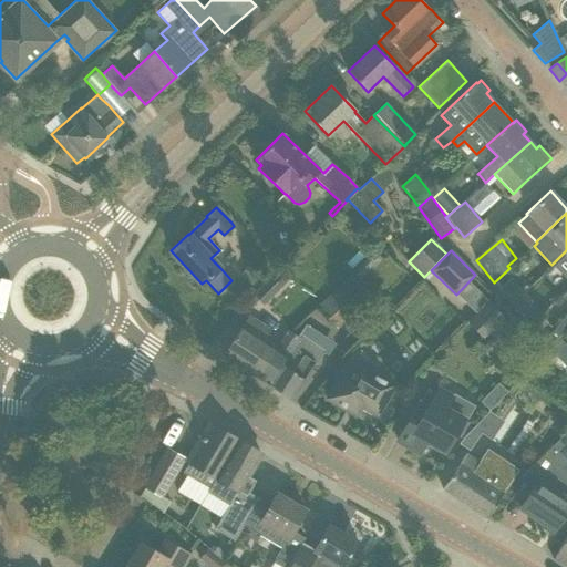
[(566,250),(552,265),(553,266),(554,265),(566,279),(566,250)]
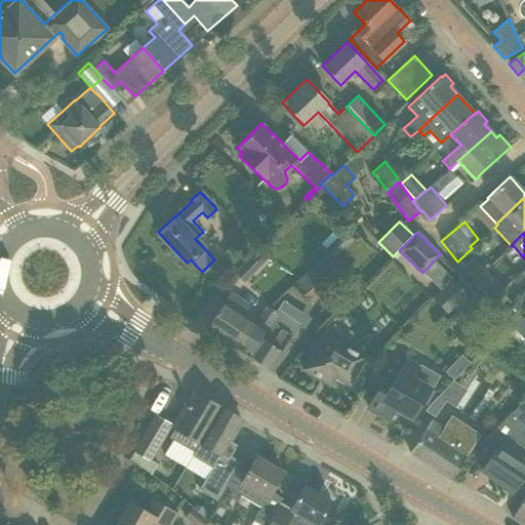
[(341,237),(325,252),(330,257),(347,243),(341,237)]
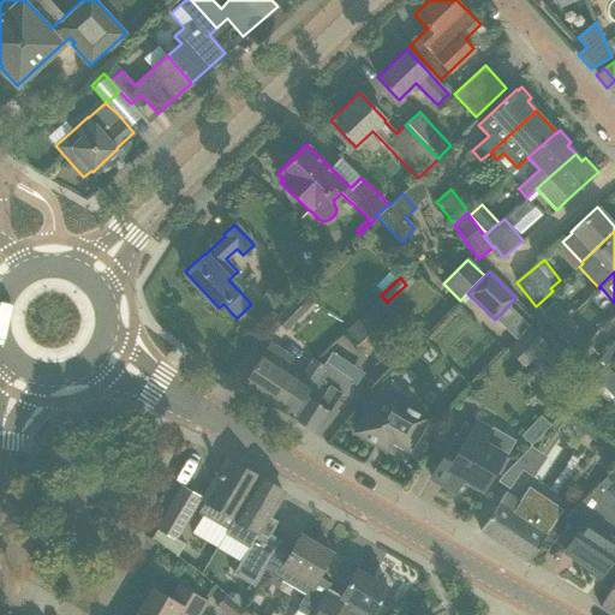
[(261,297),(273,310),(284,302),(270,288),(261,297)]
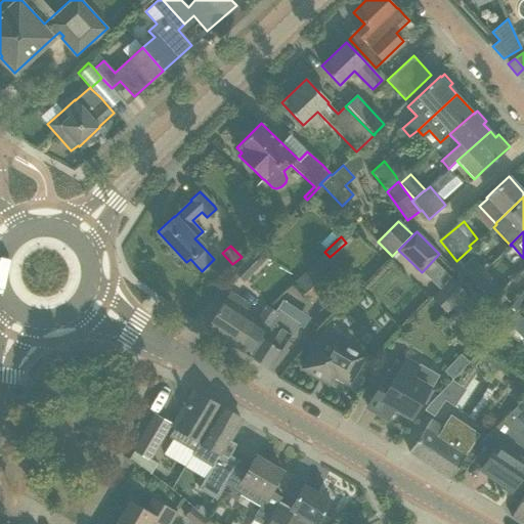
[(257,249),(234,272),(244,282),(267,259),(257,249)]
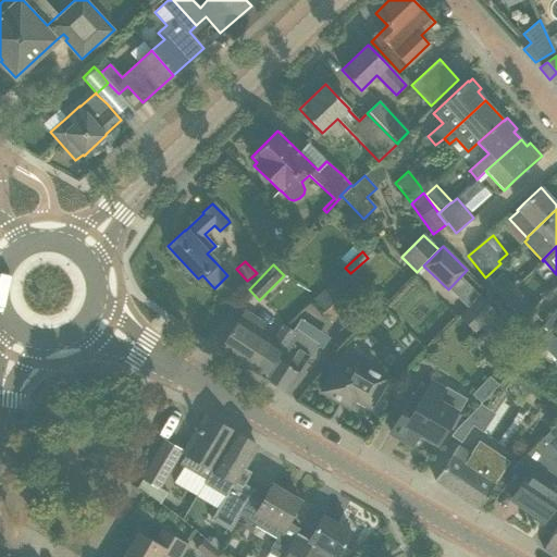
[(514,287),(502,273),(491,283),(503,298),(514,287)]
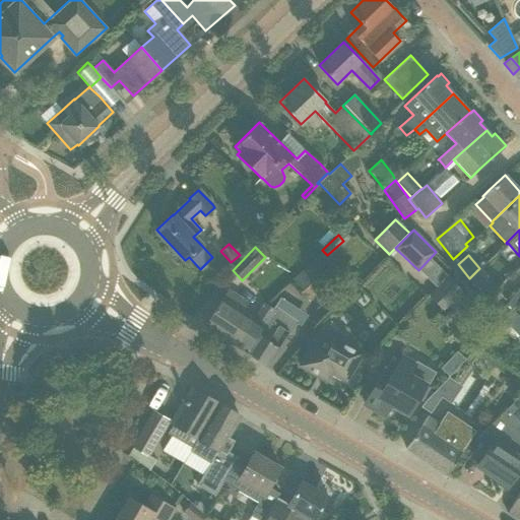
[(324,281),(318,275),(322,270),(313,261),(290,283),(307,300),(324,281)]
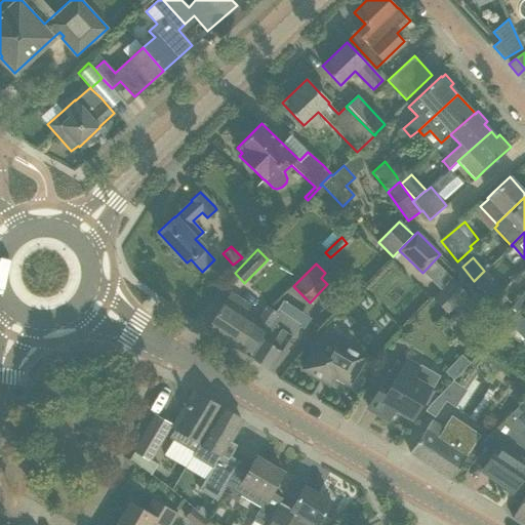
[(484,271),(474,281),(486,296),(498,285),(490,277),(494,273),(489,268),(484,271)]
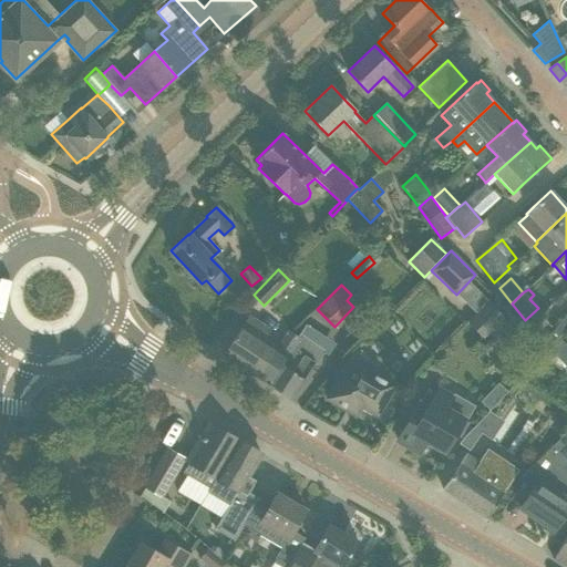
[(566,291),(563,296),(566,300),(566,313),(554,331),(558,336),(566,327),(566,291)]
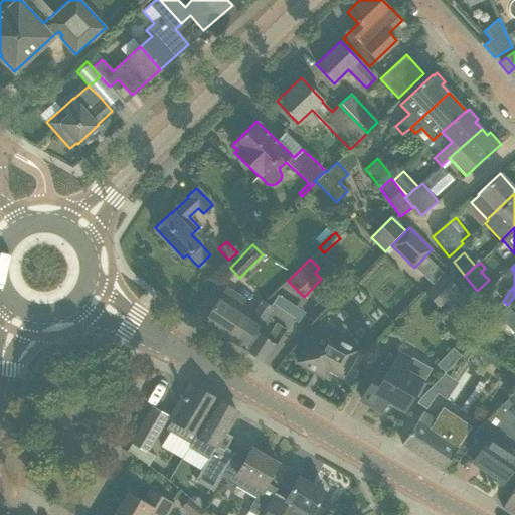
[(446,275),(445,274),(424,294),(440,308),(460,284),(449,272),(446,275)]
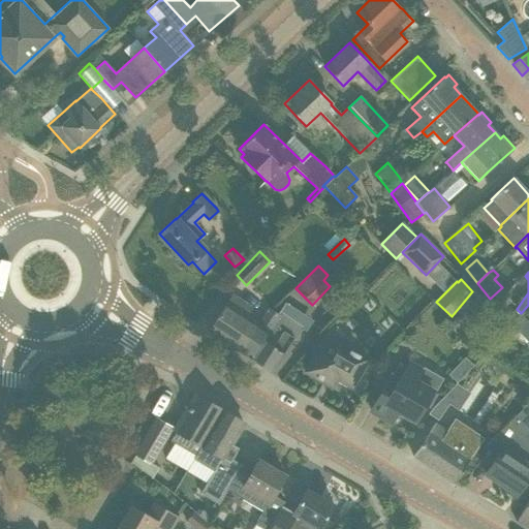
[(226,303),(208,331),(239,350),(256,322),(246,315),(252,307),(234,293),(230,298),(227,303),(226,303)]
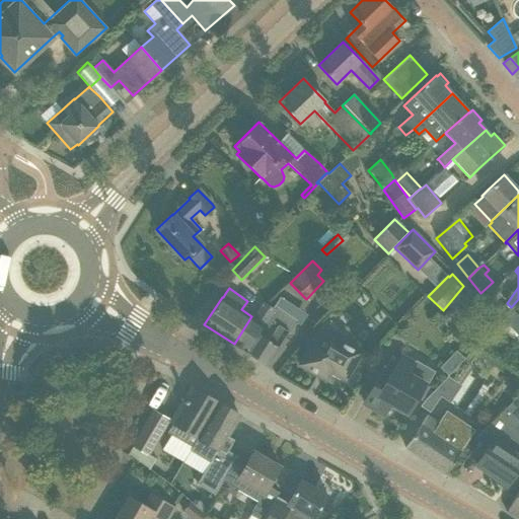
[(251,316),(234,344),(267,365),(296,319),(275,306),(273,308),(264,302),(253,317),(251,316)]
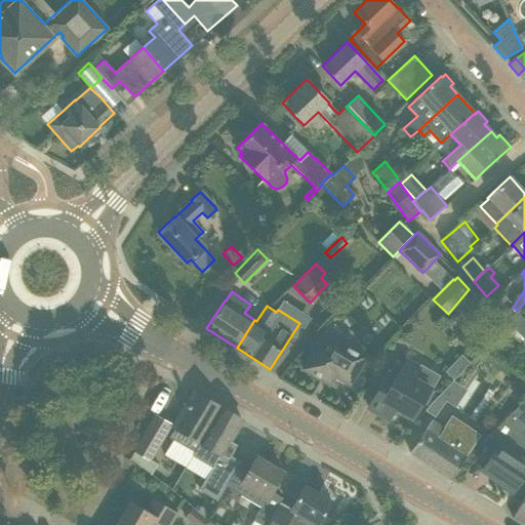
[(524,321),(524,320),(515,329),(523,338),(524,336),(524,321)]
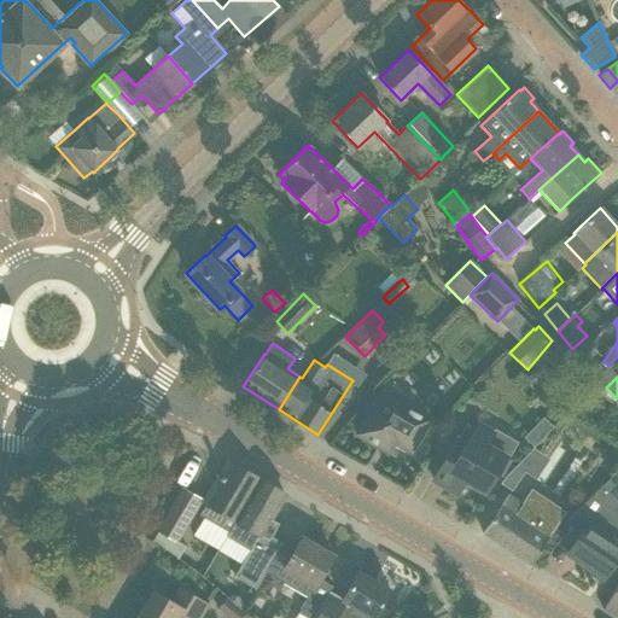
[(617,396),(616,398),(607,407),(617,418),(617,396)]
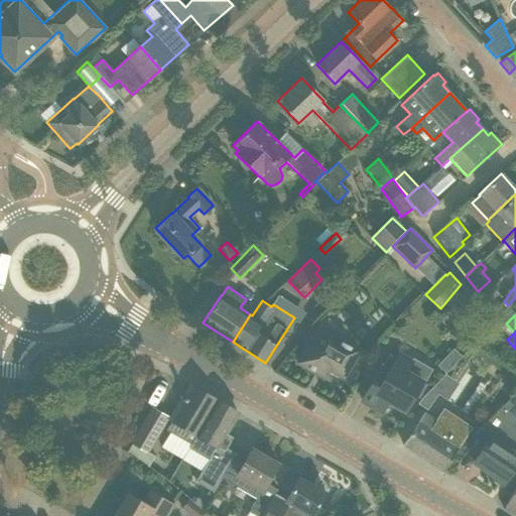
[(492,332),(485,343),(499,353),(506,341),(492,332)]
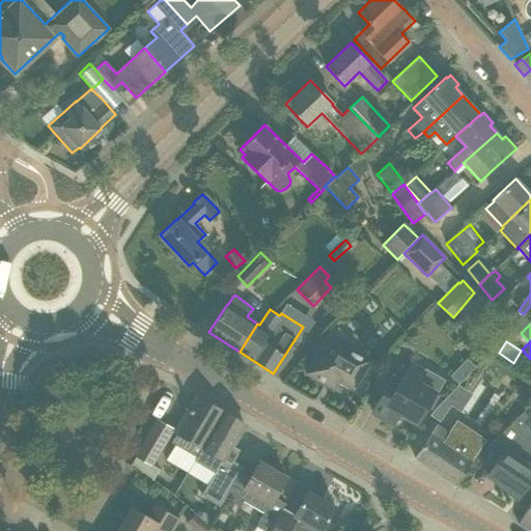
[(324,342),(315,355),(305,373),(333,389),(337,381),(353,389),(370,360),(343,343),(339,352),(324,342)]
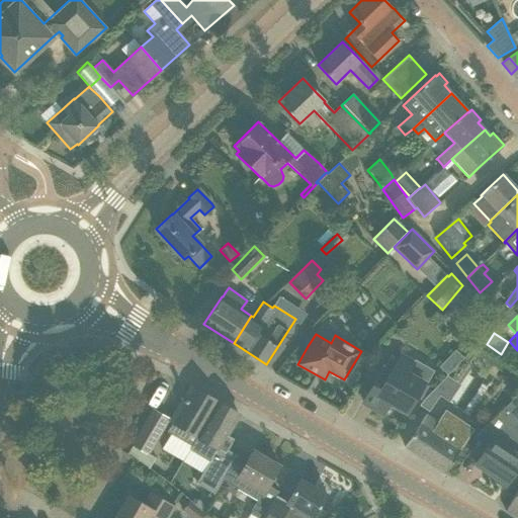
[(448,374),(462,356),(453,348),(439,366),(448,374)]
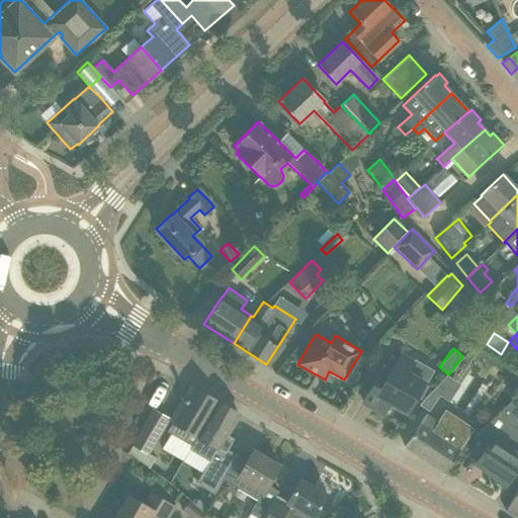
[(373,384),(363,403),(383,414),(390,403),(407,413),(415,397),(420,400),(428,385),(426,384),(433,371),(414,360),(413,362),(401,354),(384,382),(377,377),(373,384)]
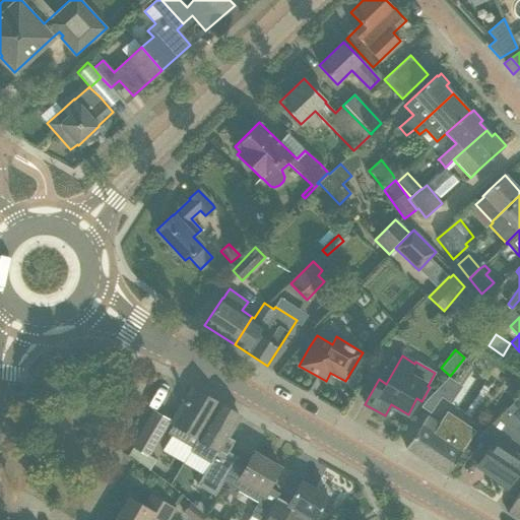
[(450,380),(448,378),(420,406),(429,411),(440,396),(450,380)]
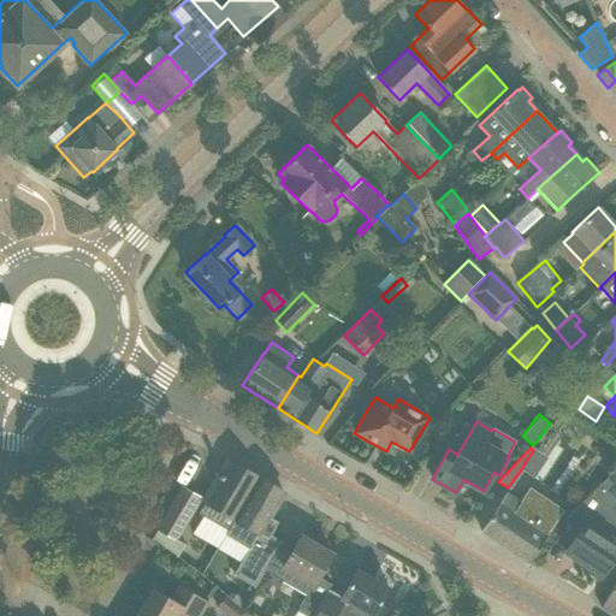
[(202,516),(193,533),(218,549),(229,531),(259,478),(227,461),(203,502),(205,502),(199,513),(202,516)]
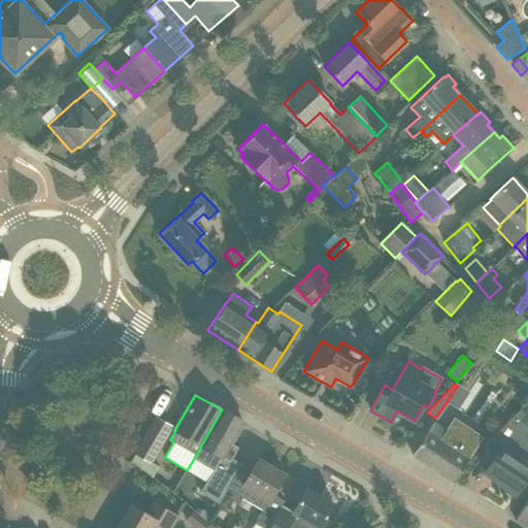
[(483,447),(496,455),(485,472),(515,493),(527,476),(527,473),(527,439),(524,436),(527,432),(527,406),(525,403),(483,447)]
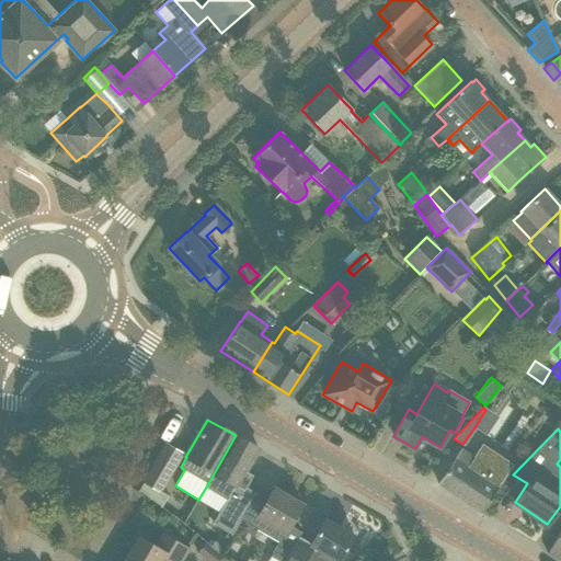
[(198,500),(198,501),(220,513),(213,525),(231,536),(240,519),(255,493),(245,488),(252,474),(244,470),(258,448),(236,435),(208,483),(198,500)]
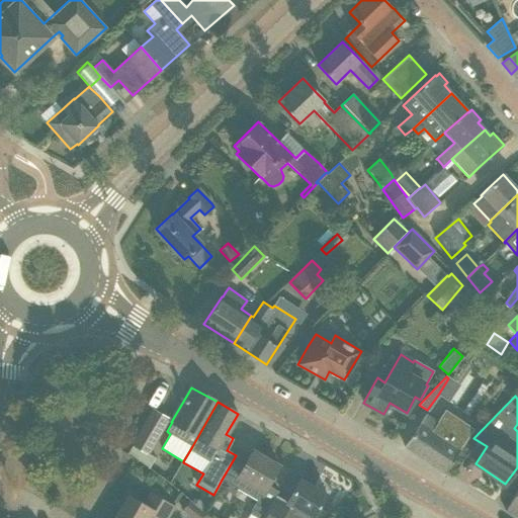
[(132,445),(126,452),(149,467),(155,457),(147,453),(168,419),(153,410),(132,445)]
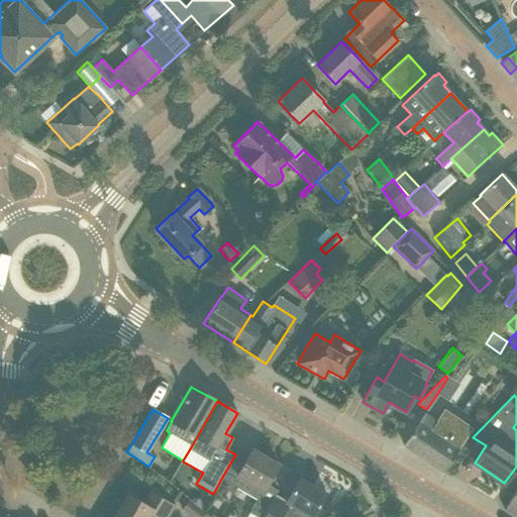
[(403,445),(443,473),(464,440),(473,428),(444,409),(436,421),(424,413),(403,445)]
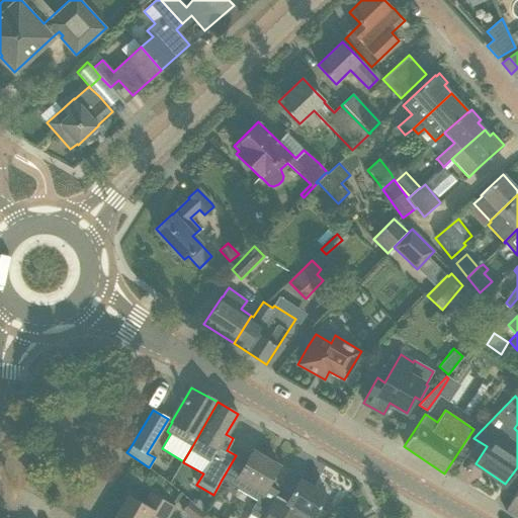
[(257,517),(263,517),(276,496),(278,492),(267,485),(278,465),(252,450),(246,461),(236,455),(222,480),(258,501),(250,514),(257,517)]
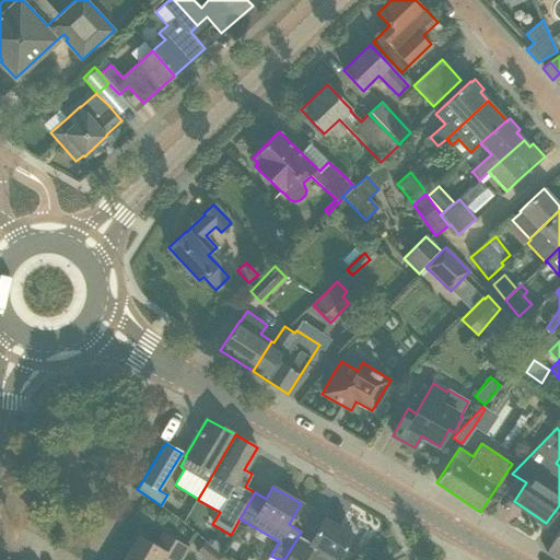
[(324,516),(314,535),(310,543),(299,536),(284,559),(337,559),(342,552),(353,534),(324,516)]
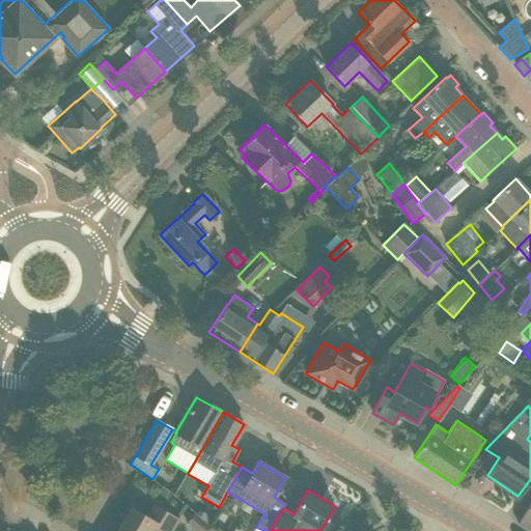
[(530,499),(518,524),(530,530),(530,499)]
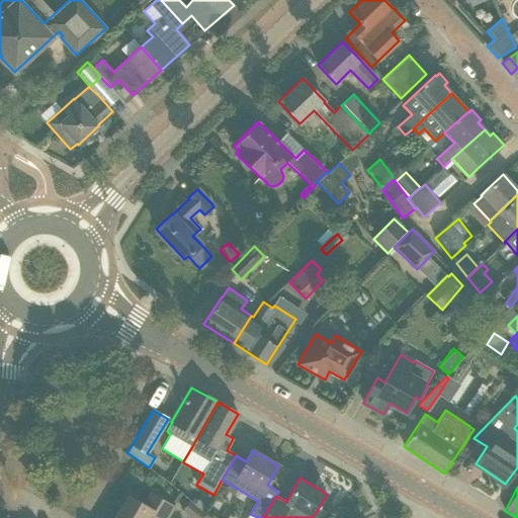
[(166,517),(173,506),(168,503),(151,493),(144,504),(128,495),(114,517),(166,517)]
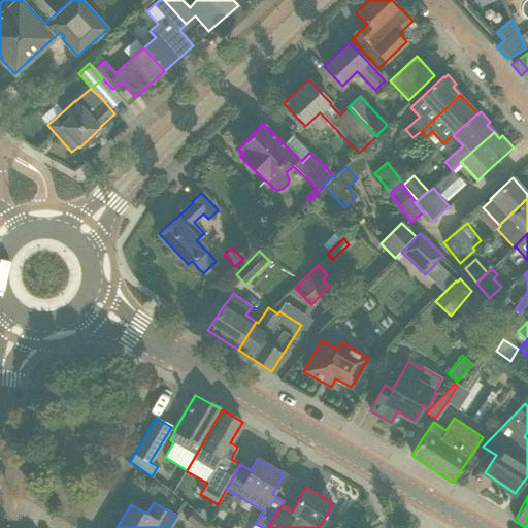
[(200,509),(198,515),(206,522),(210,516),(200,509)]
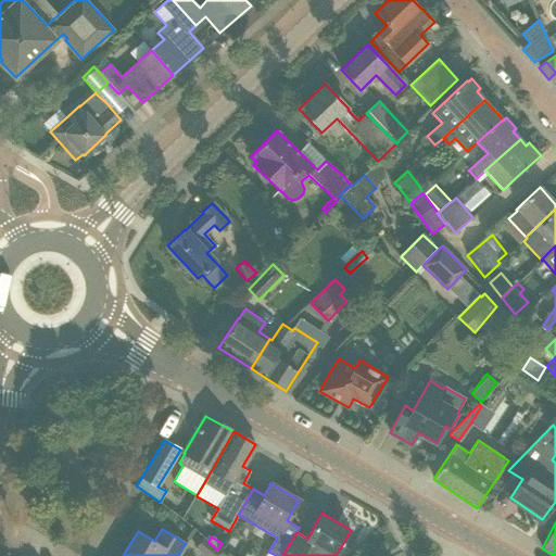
[(204,555),(218,555),(222,553),(217,550),(209,542),(203,539),(196,548),(204,555)]
